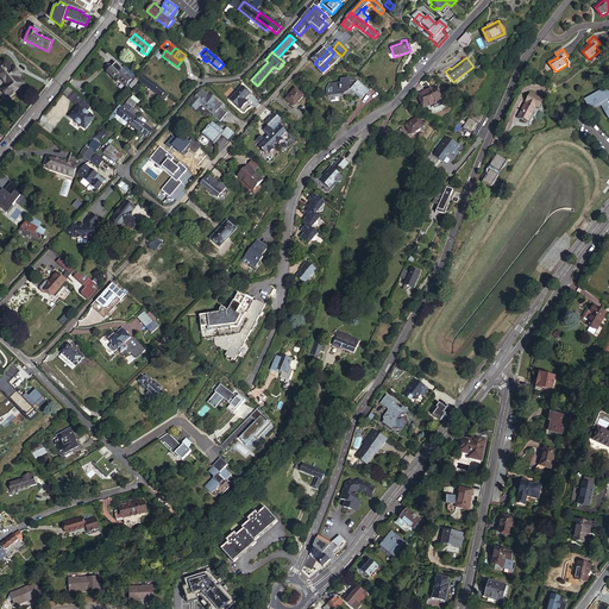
[(11,67),(6,61),(0,66),(0,75),(8,85),(2,90),(8,98),(24,83),(18,77),(20,76),(12,66),(11,67)]
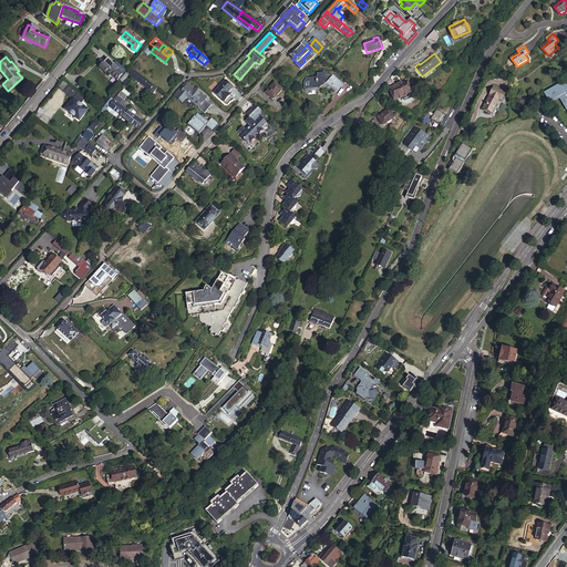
[(144,61),(138,57),(130,68),(133,70),(135,71),(144,61)]
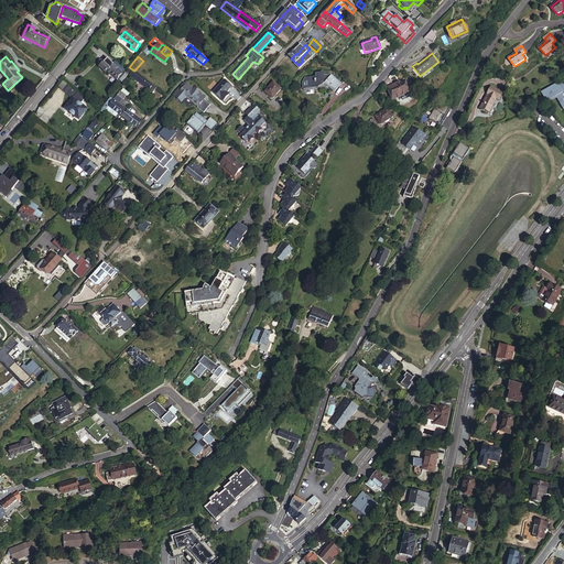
[(118,79),(119,78),(121,74),(107,60),(104,63),(101,62),(99,61),(98,63),(98,65),(100,66),(99,67),(105,73),(107,71),(107,72),(108,73),(109,73),(110,72),(118,79)]
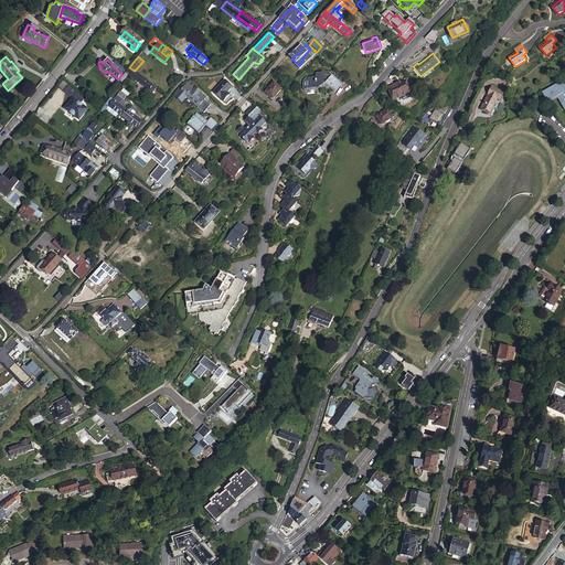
[(135,71),(132,70),(130,74),(129,75),(149,91),(153,85),(135,71)]
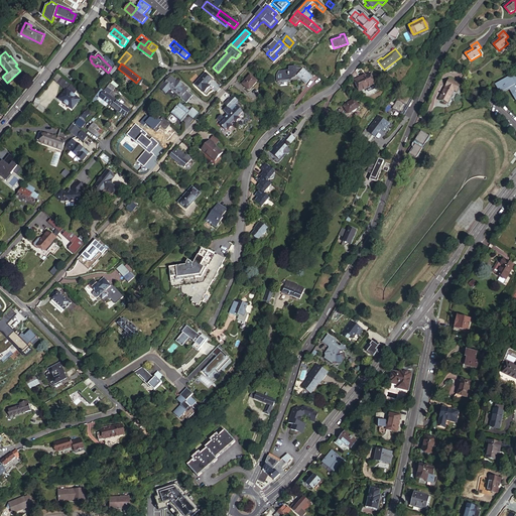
[(299,81),(305,86),(312,78),(302,70),(301,69),(296,69),(296,68),(287,68),(287,71),(278,71),(275,75),(276,82),(299,81)]
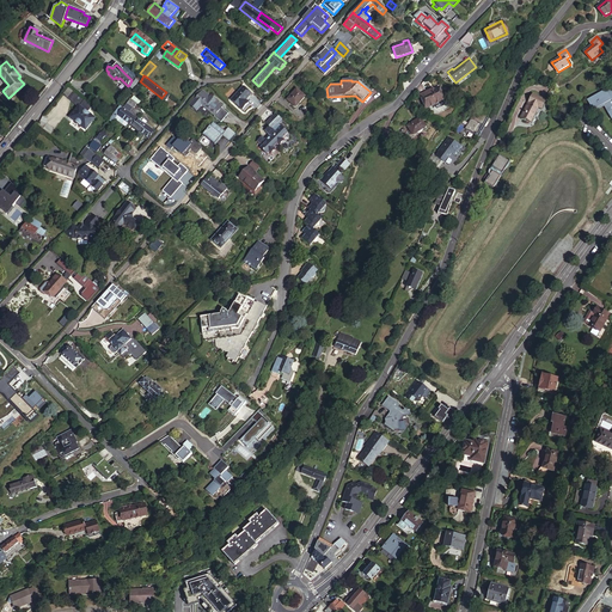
[(423,81),(418,87),(427,106),(446,98),(441,86),(428,91),(423,81)]
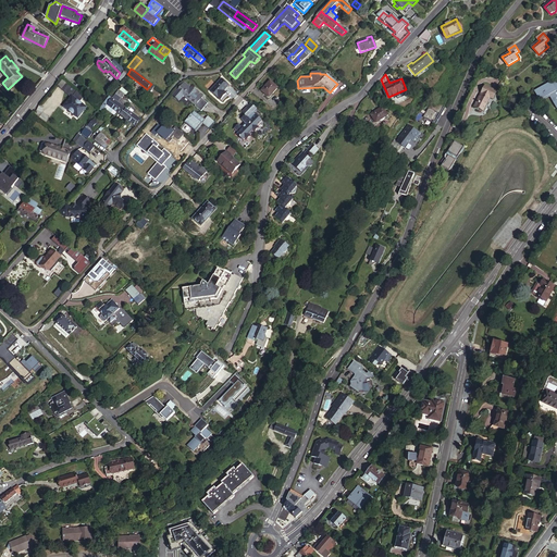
[(211,91),(219,97),(230,85),(222,78),(211,91)]
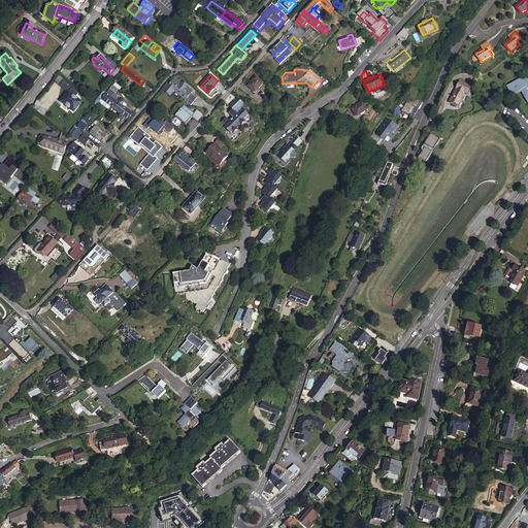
[(62,89),(67,83),(59,75),(54,81),(62,89)]
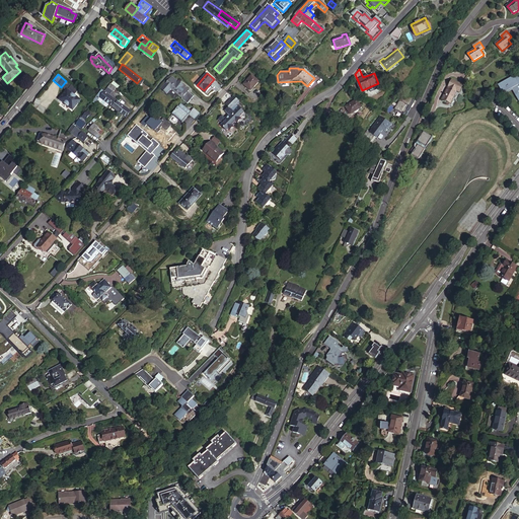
[(244,85),(251,91),(258,82),(251,76),(244,85)]
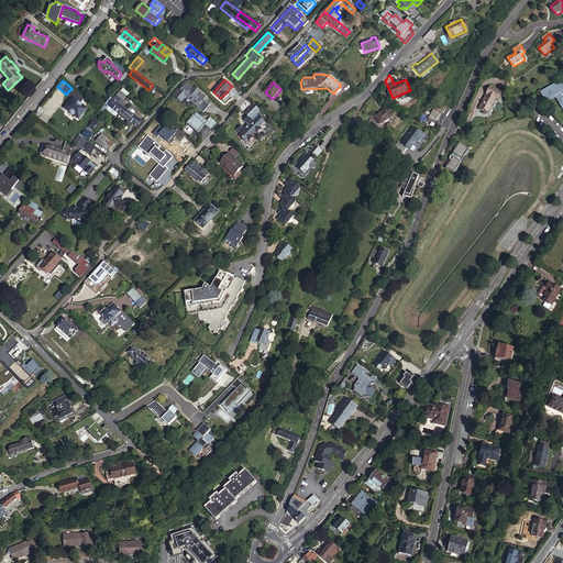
[(559,85),(558,83),(543,92),(549,102),(556,98),(555,96),(562,91),(559,85)]
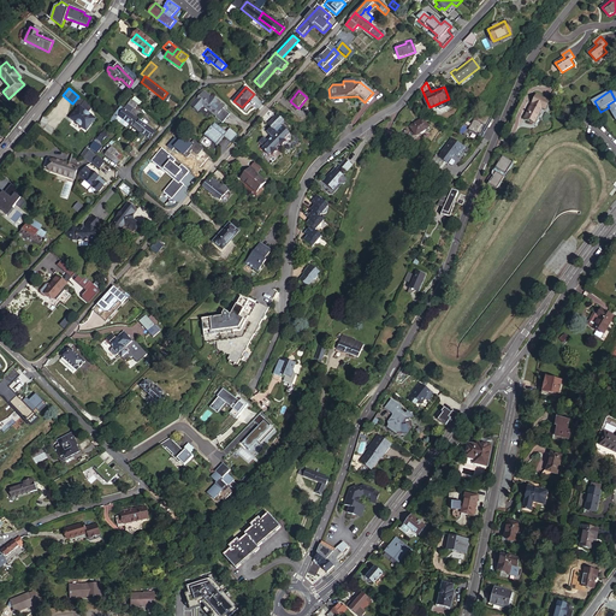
[(196,100),(202,106),(211,113),(215,118),(220,113),(223,110),(224,108),(209,95),(208,96),(203,92),(196,100)]
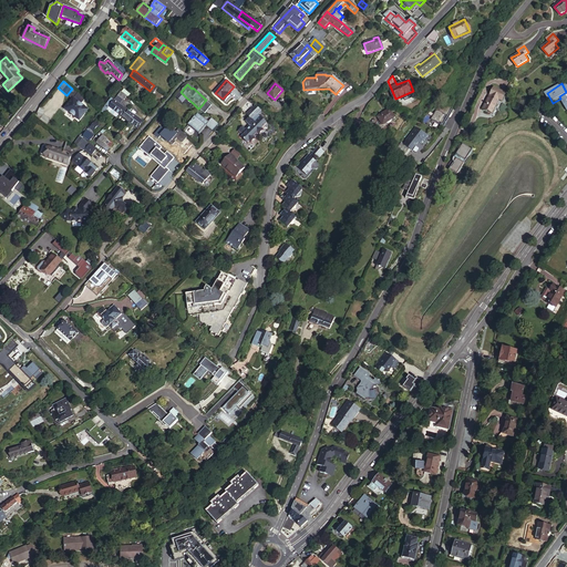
[(501,101),(505,93),(494,88),(490,95),(492,96),(485,110),(492,113),(498,100),(501,101)]
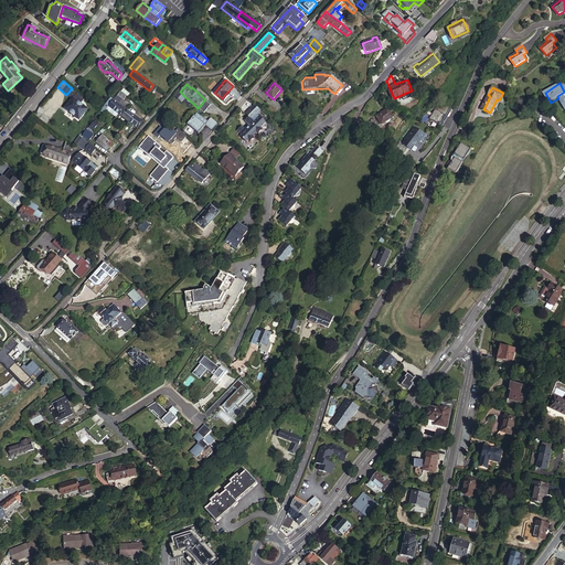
[(120,92),(114,100),(119,105),(124,107),(126,109),(129,105),(123,100),(126,96),(120,92)]
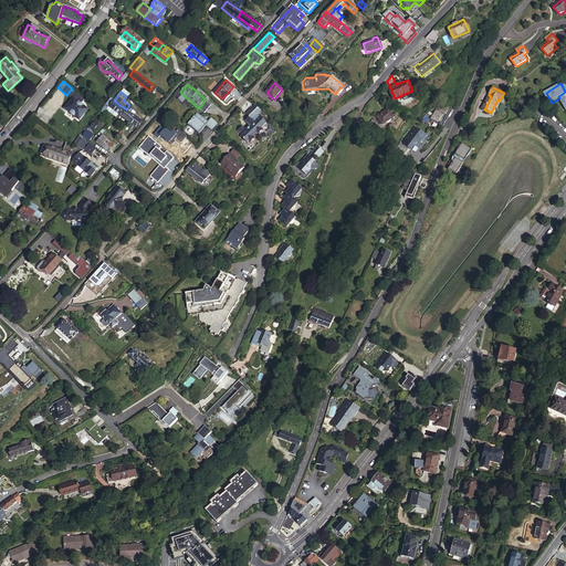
[(186,97),(180,92),(176,97),(181,103),(186,97)]
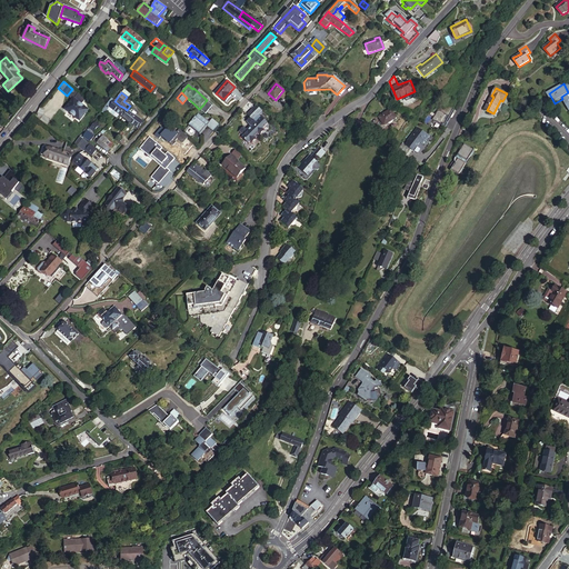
[(77,101),(73,98),(65,109),(80,122),(89,110),(81,105),(82,103),(79,99),(77,101)]
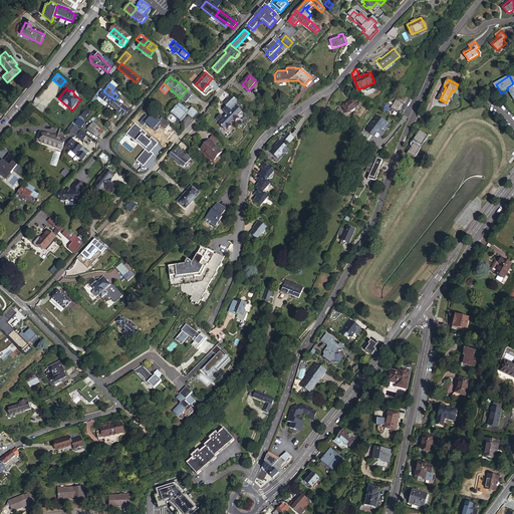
[(108,95),(103,91),(100,88),(95,94),(107,103),(112,97),(108,95)]
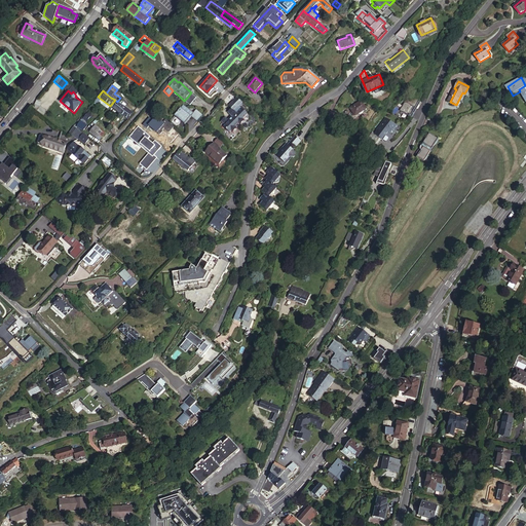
[(399,111),(409,117),(420,97),(410,90),(399,111)]
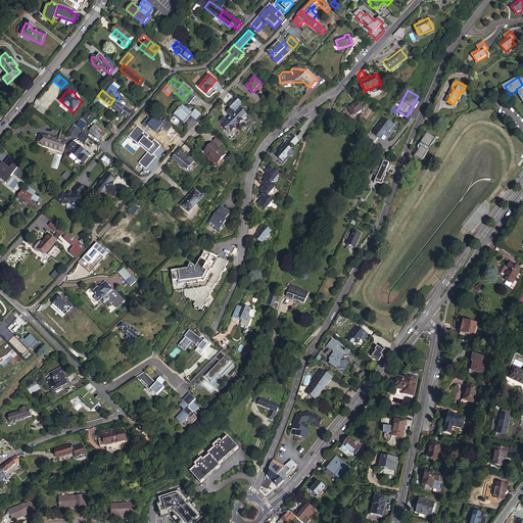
[(189,93),(187,96),(183,100),(182,101),(188,106),(194,98),(189,93)]
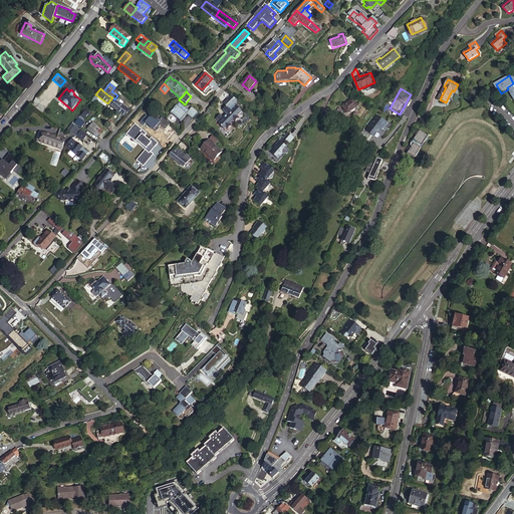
[(235,103),(237,100),(231,96),(223,104),(226,107),(224,109),(225,111),(224,113),(225,114),(222,117),(220,115),(216,119),(220,123),(218,125),(224,131),(226,130),(227,131),(231,126),(230,125),(233,121),(235,123),(238,118),(237,117),(243,110),(235,103)]
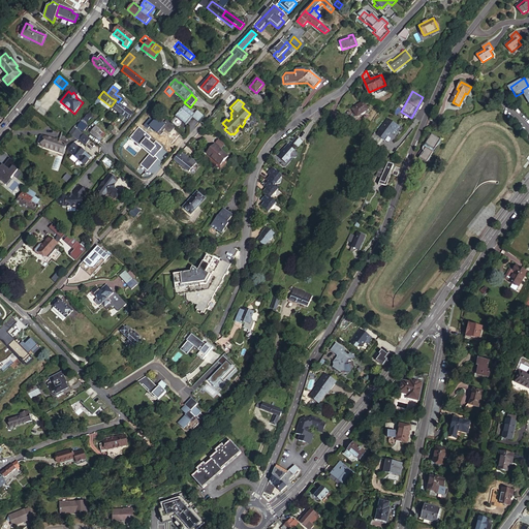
[(120,114),(124,107),(118,102),(116,100),(111,106),(120,114)]
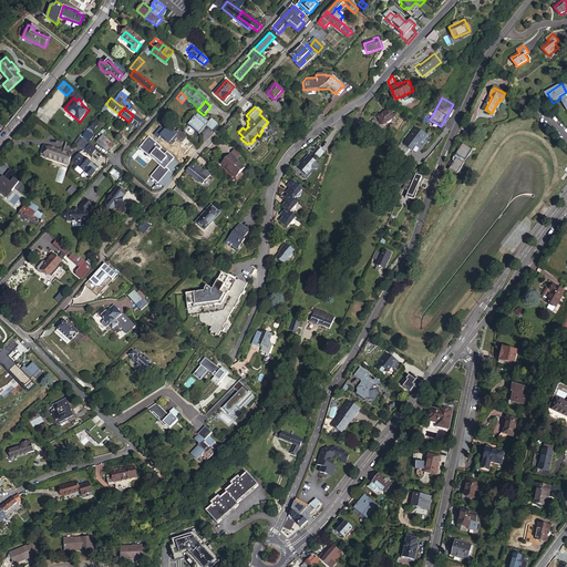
[(378,115),(383,125),(394,117),(389,109),(378,115)]
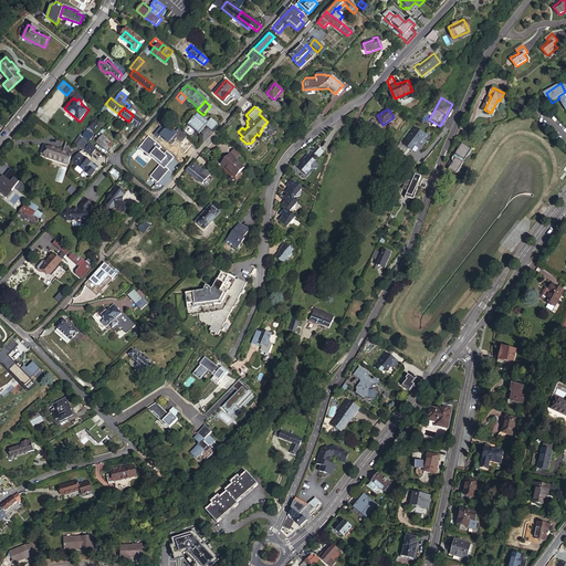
[(197,113),(188,124),(199,134),(206,126),(212,132),(219,125),(209,116),(201,117),(197,113)]
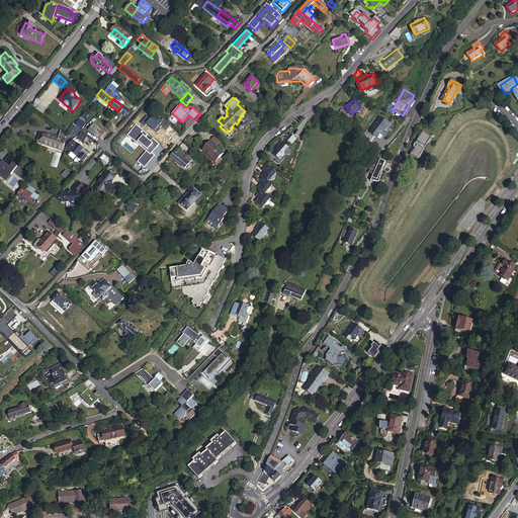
[(121,105),(117,111),(125,118),(131,111),(121,105)]
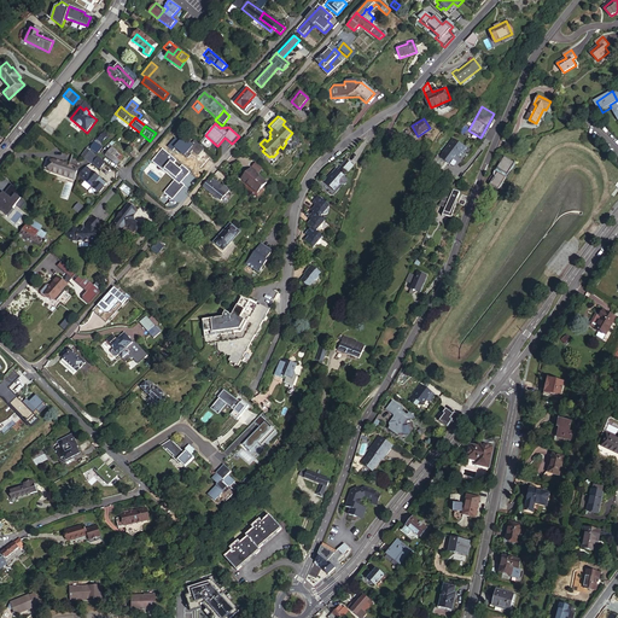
[(109,138),(104,133),(98,140),(101,143),(105,139),(108,140),(109,138)]
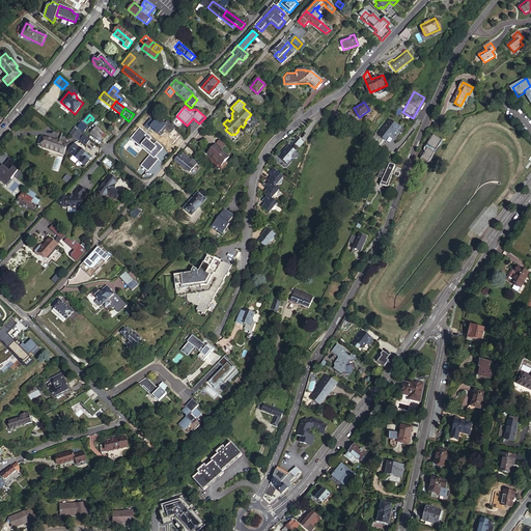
[(159,120),(165,126),(167,122),(161,117),(159,120)]
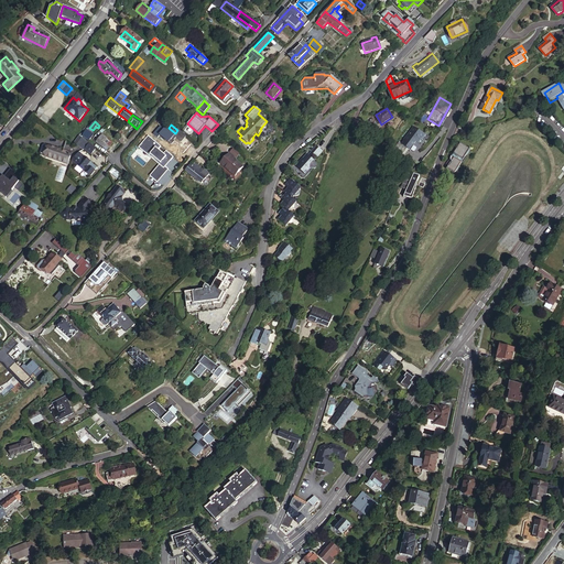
[(403,147),(402,145),(400,145),(396,152),(405,158),(410,150),(410,151),(412,147),(413,147),(416,141),(421,144),(424,140),(422,139),(425,133),(412,127),(404,141),(405,142),(403,147)]
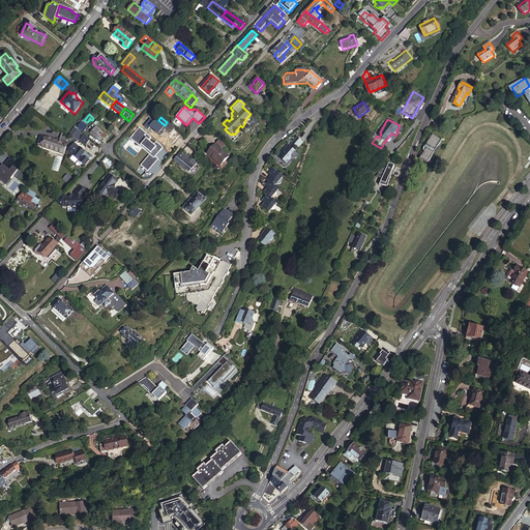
[(83,122),(81,120),(81,122),(78,125),(78,127),(79,128),(83,131),(87,127),(82,123),(83,122)]
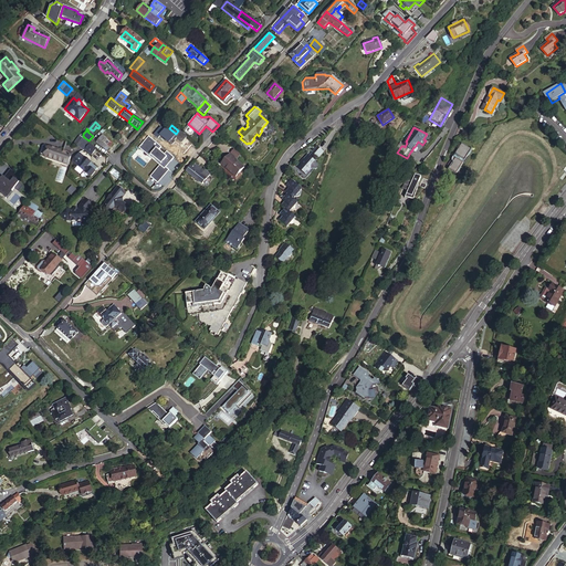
[(106,140),(101,136),(96,143),(101,146),(106,140)]
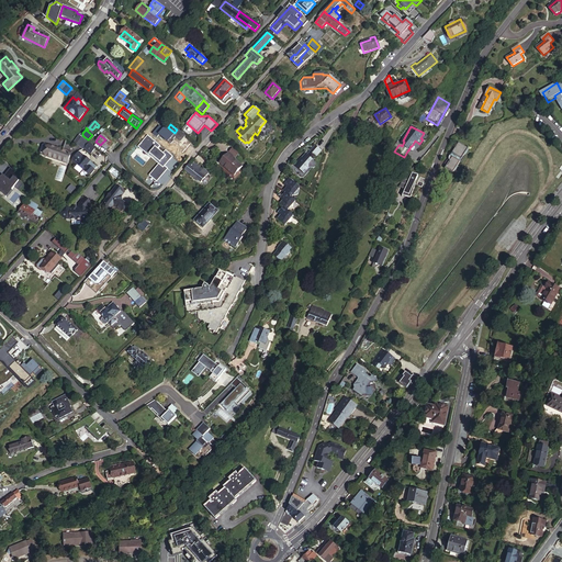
[(82,149),(87,144),(80,138),(76,144),(82,149)]
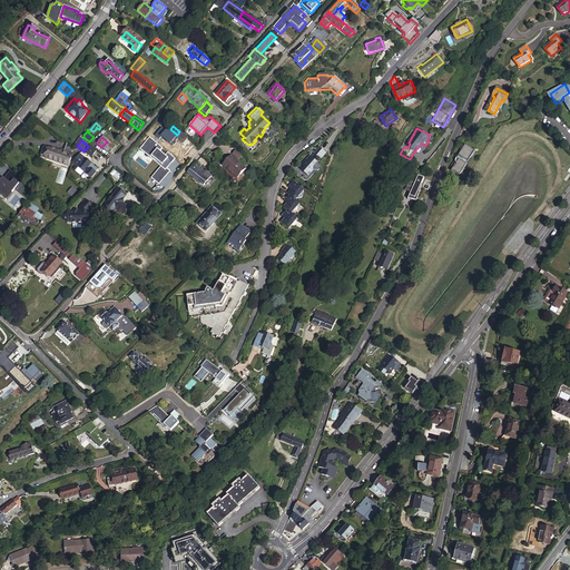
[(111,145),(107,141),(101,147),(107,151),(111,145)]
